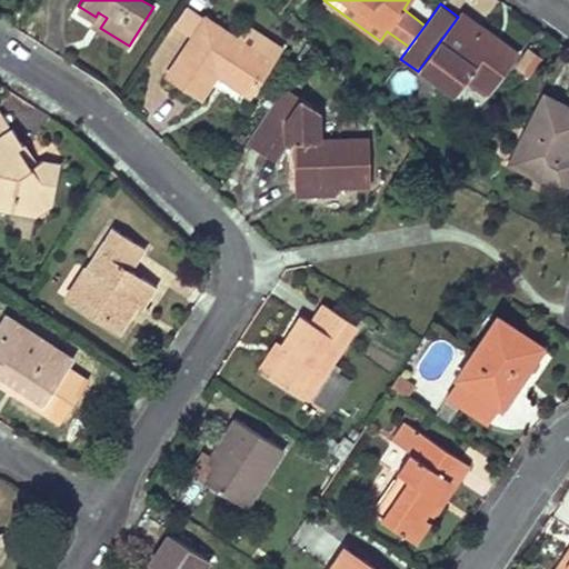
[(206,17),(187,5),(173,23),(192,36),(206,17)]
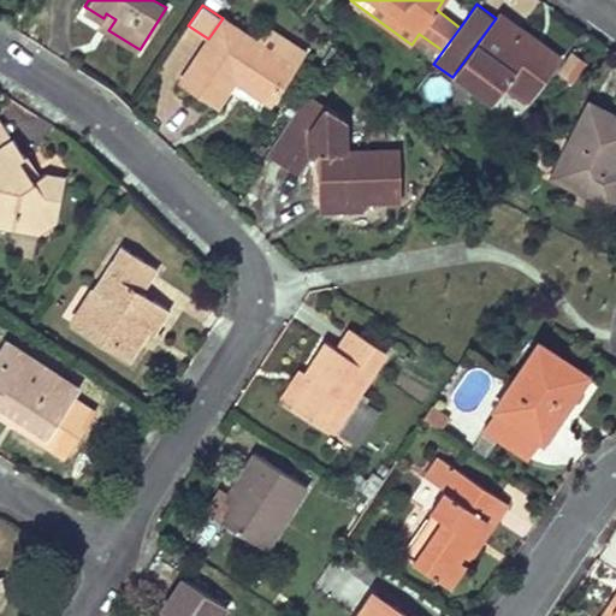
[(537,40),(501,12),(496,18),(473,49),(455,73),(492,100),(505,82),(529,99),(557,61),(533,45),(537,40)]
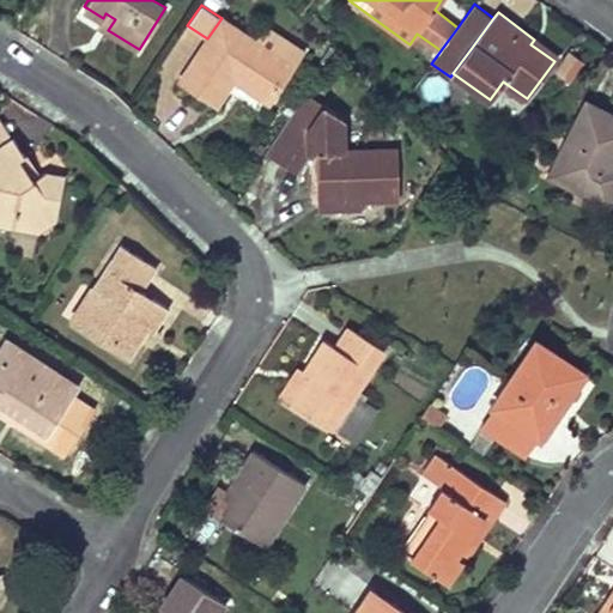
[(115,19),(105,13),(103,18),(99,24),(108,30),(115,19)]
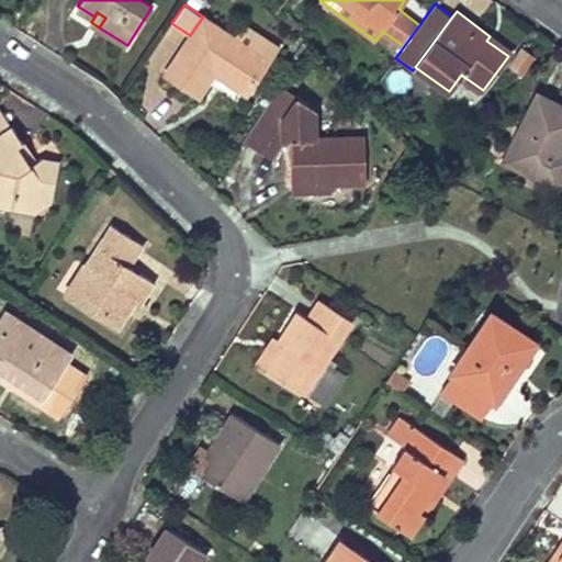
[(235,38),(203,17),(190,35),(165,74),(198,96),(214,72),(246,93),(269,60),(235,38)]
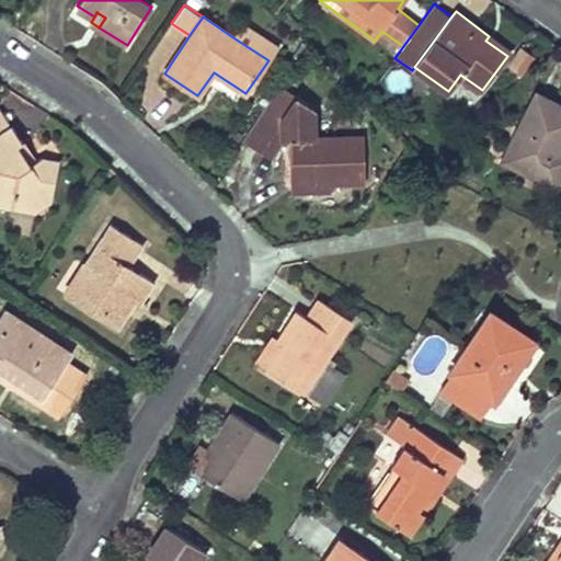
[(235,38),(268,60),(277,46),(243,24),(235,38)]
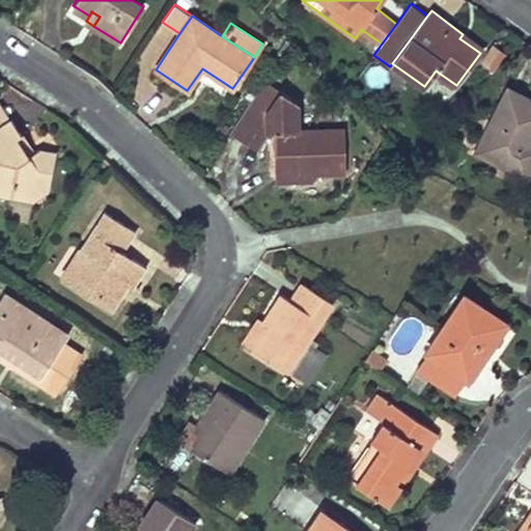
[(463,34),(459,38),(480,53),(483,50),(463,34)]
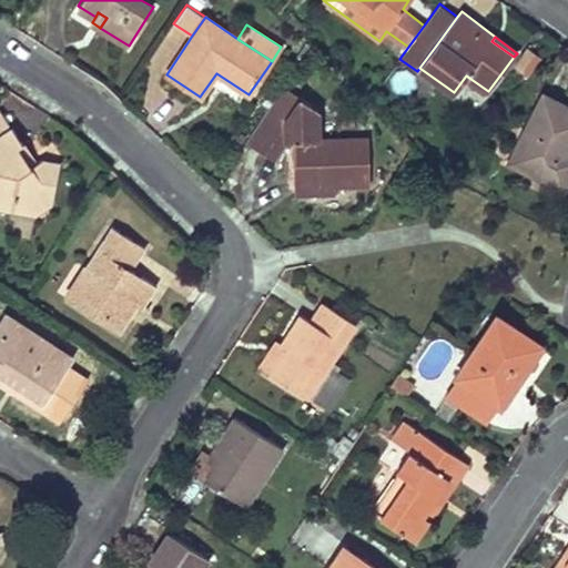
[(368,139),(317,140),(317,108),(283,85),(247,140),(275,159),(286,142),(293,142),(294,186),(333,186),(369,185),(368,139)]
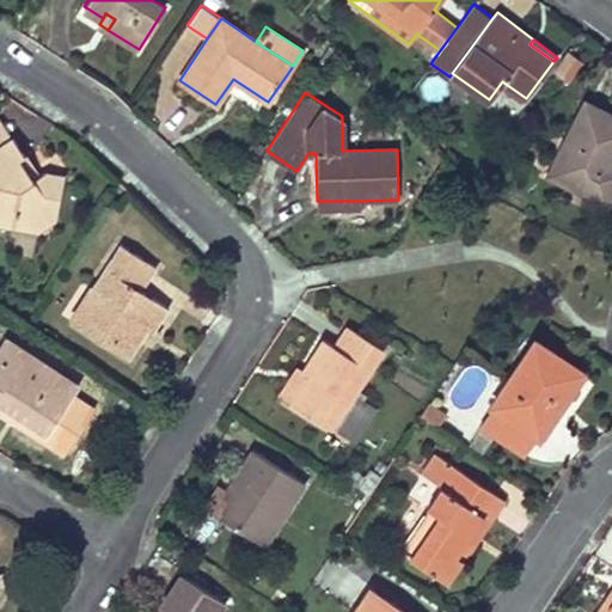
[(611,115),(586,102),(549,175),(606,203),(611,191),(611,175),(605,171),(611,155),(611,115)]
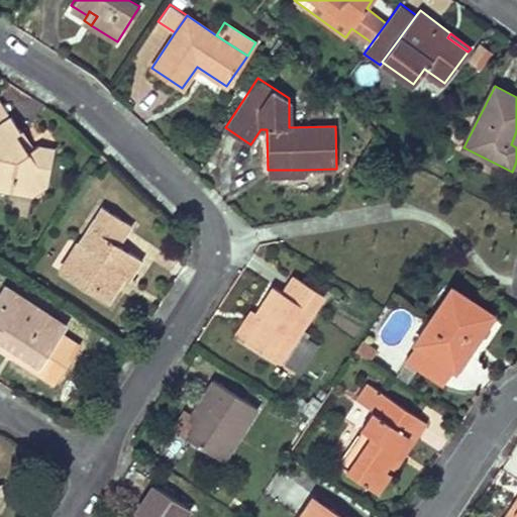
[(0,123),(11,116),(0,99),(0,123)]
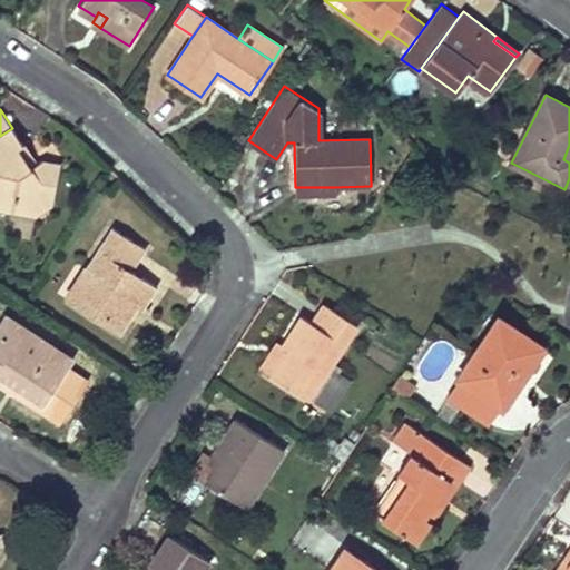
[(31,167),(19,147),(23,145),(12,128),(0,136),(0,208),(12,210),(15,199),(26,203),(35,215),(51,205),(59,164),(41,160),(31,167)]
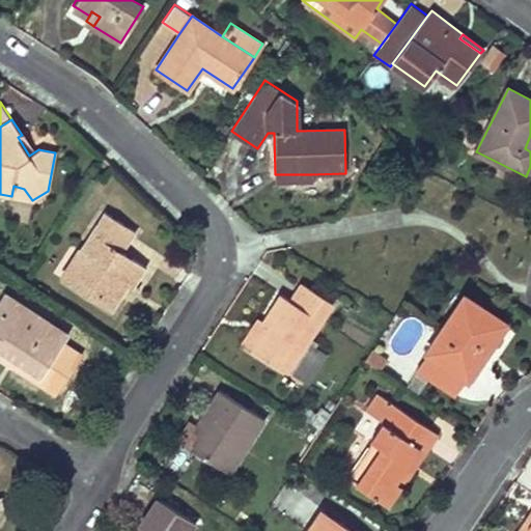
[(311,174),(275,174),(275,183),(311,182),(311,174)]
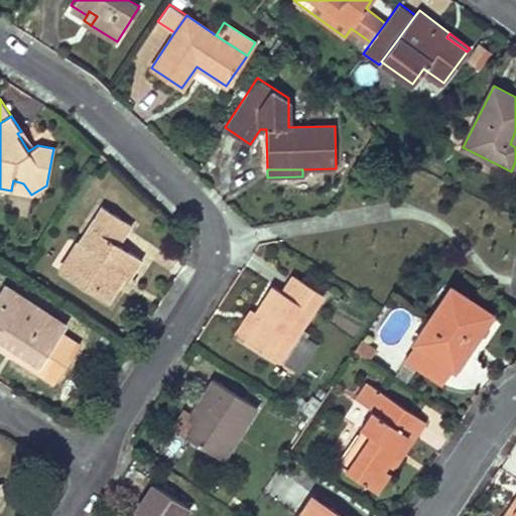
[(31,195),(23,183),(13,180),(11,190),(31,195)]
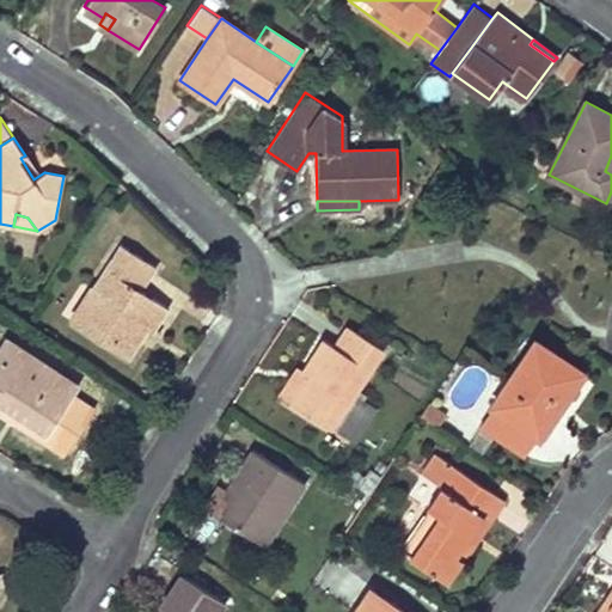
[(93,286),(105,293),(83,328),(129,359),(141,340),(148,329),(152,332),(155,329),(169,307),(141,289),(157,265),(121,243),(93,286)]
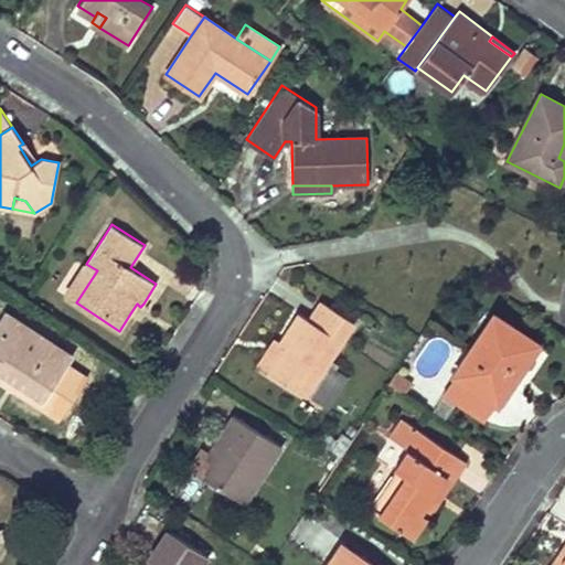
[(86,264),(65,296),(76,302),(97,270),(86,264)]
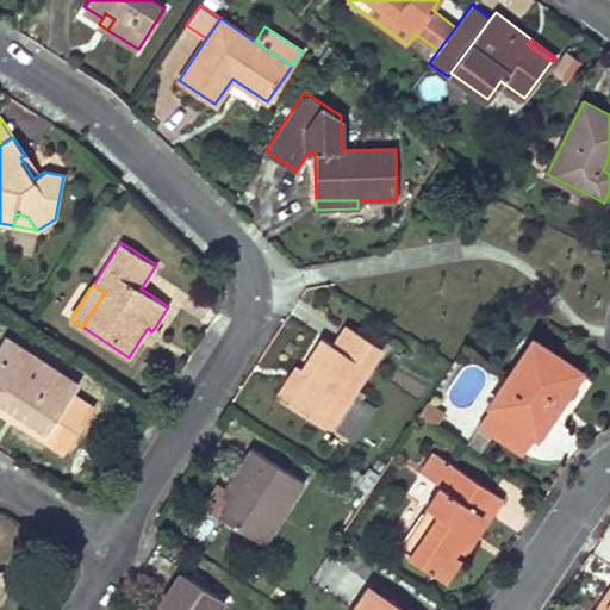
[(291,402),(330,428),(331,425),(353,393),(383,348),(347,325),(334,344),(323,337),(303,368),(310,372),(291,402)]
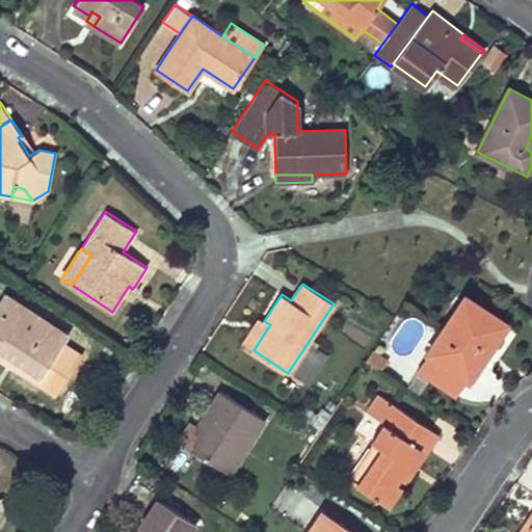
[(132,289),(129,286),(123,295),(131,300),(139,288),(135,286),(132,289)]
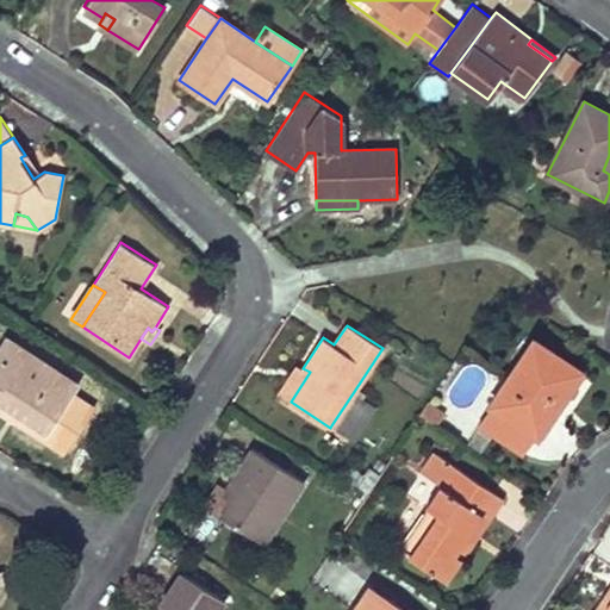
[(18,421),(43,436),(70,394),(49,380),(56,369),(4,336),(0,341),(0,398),(23,414),(18,421)]
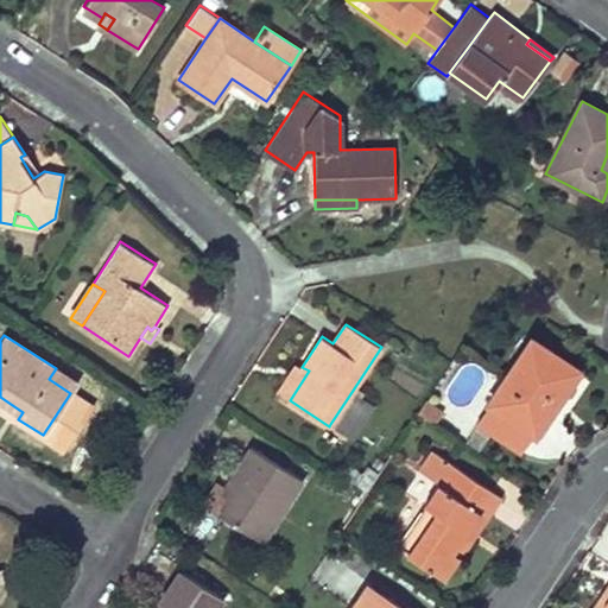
[(536,434),(578,368),(531,339),(489,403),(491,403),(534,432),(536,434)]
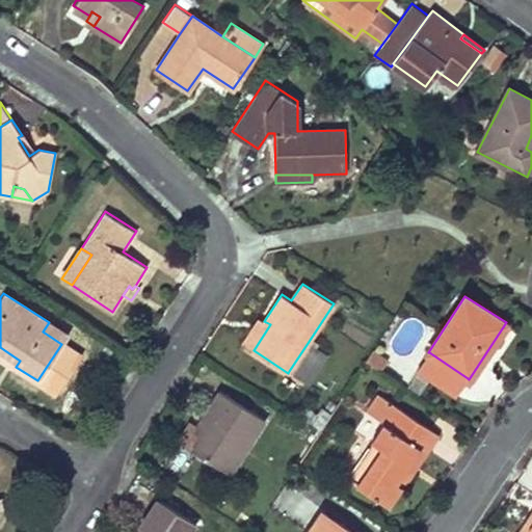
[(254,350),(270,324),(264,321),(260,318),(243,344),(254,350)]
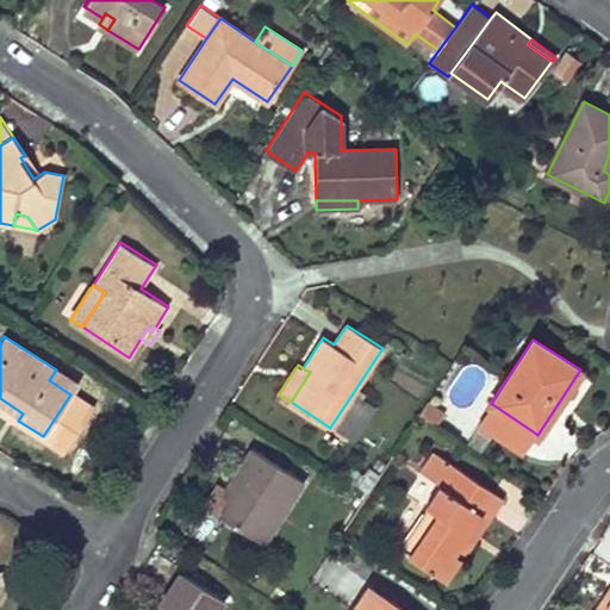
[(78,384),(56,369),(49,380),(70,394),(78,384)]
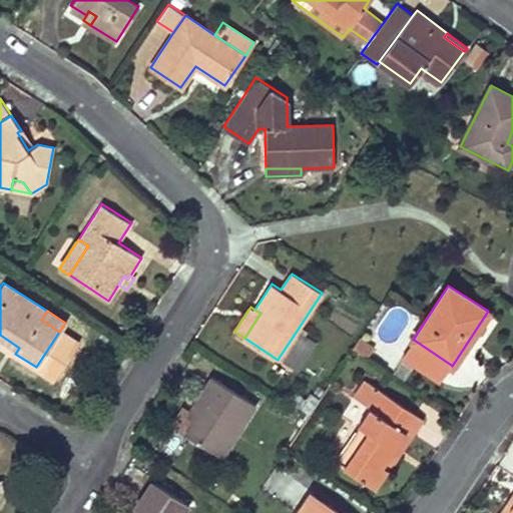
[(297,331),(279,358),(296,369),(314,341),(297,331)]
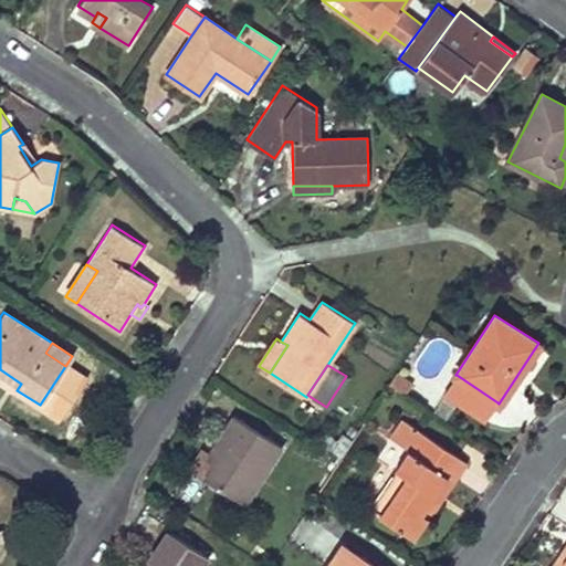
[(0,378),(17,390),(21,384),(0,369),(0,378)]
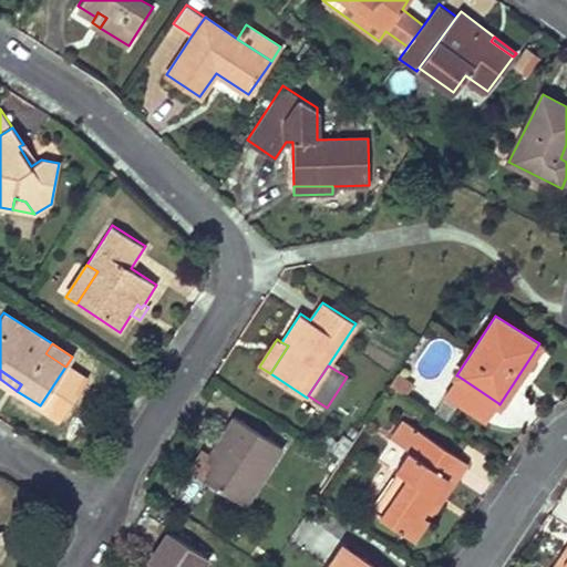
[(413,383),(397,373),(390,383),(406,394),(413,383)]
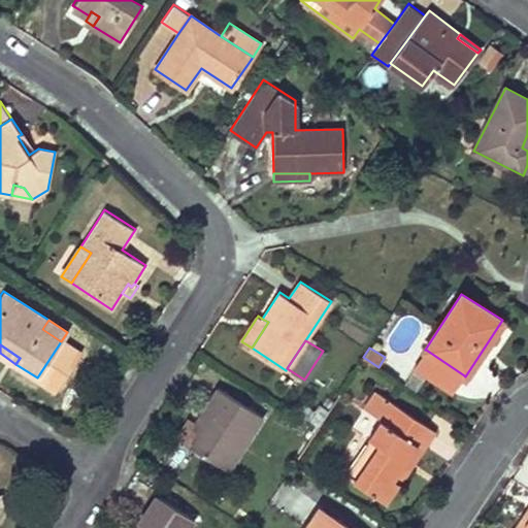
[(453,393),(464,375),(426,350),(415,367),(453,393)]
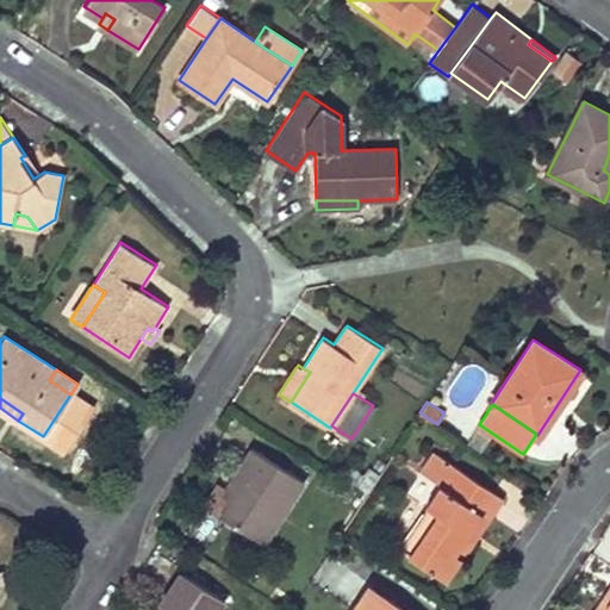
[(219,516),(263,543),(303,480),(251,448),(226,487),(234,492),(229,502),(219,516)]
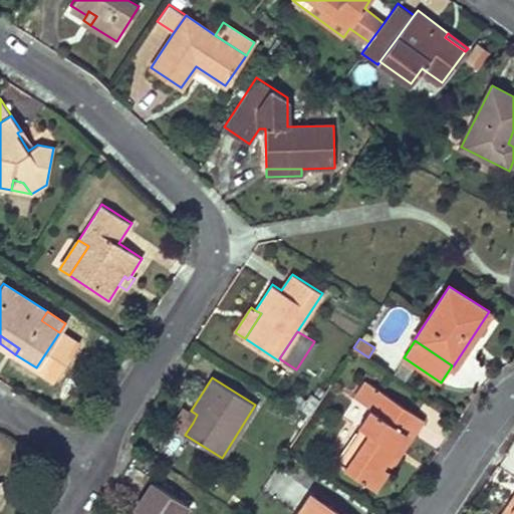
[(411,437),(423,419),(365,380),(354,397),(370,408),(358,425),(359,427),(367,432),(344,467),(343,468),(375,489),(389,471),(382,467),(406,434),(411,437)]
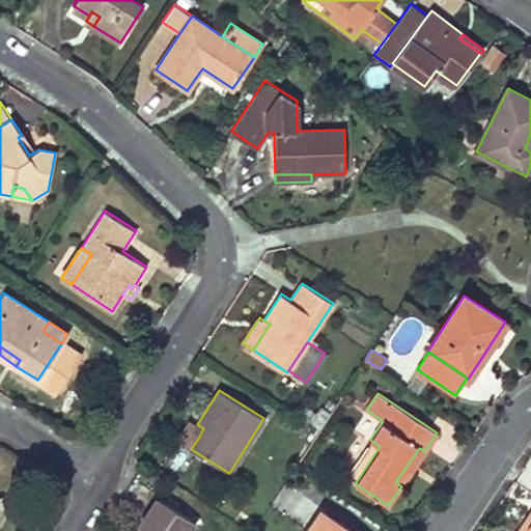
[(203,428),(197,424),(192,432),(199,437),(203,428)]
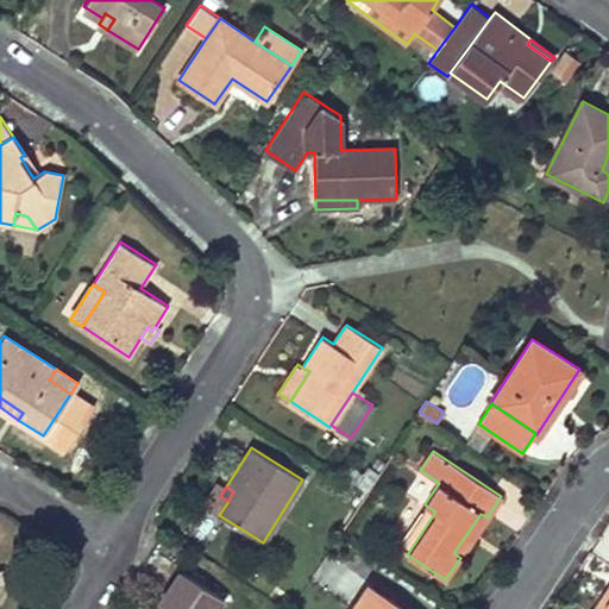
[(408,553),(435,512),(426,506),(397,546),(408,553)]
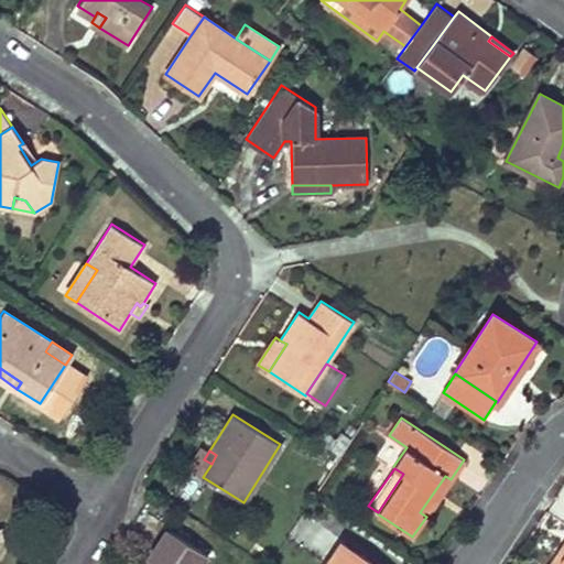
[(426,517),(451,479),(445,476),(420,512),(426,517)]
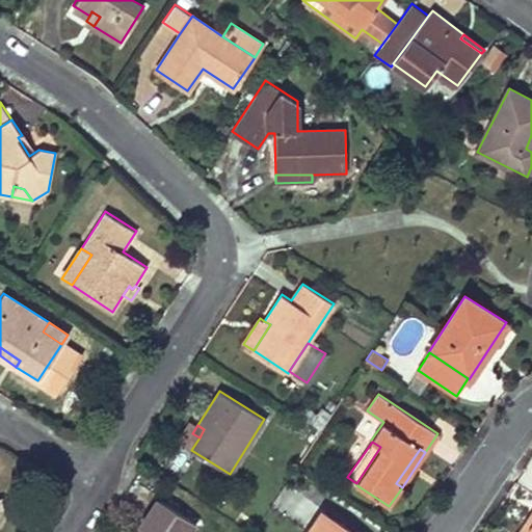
[(187,531),(194,522),(159,499),(139,527),(147,531),(187,531)]
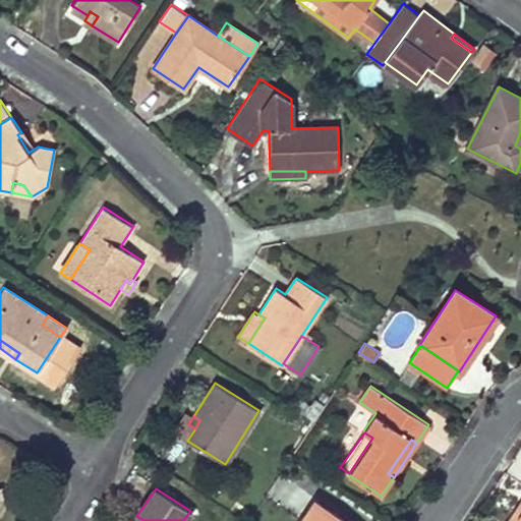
[(345,520),(314,502),(301,520),(345,520)]
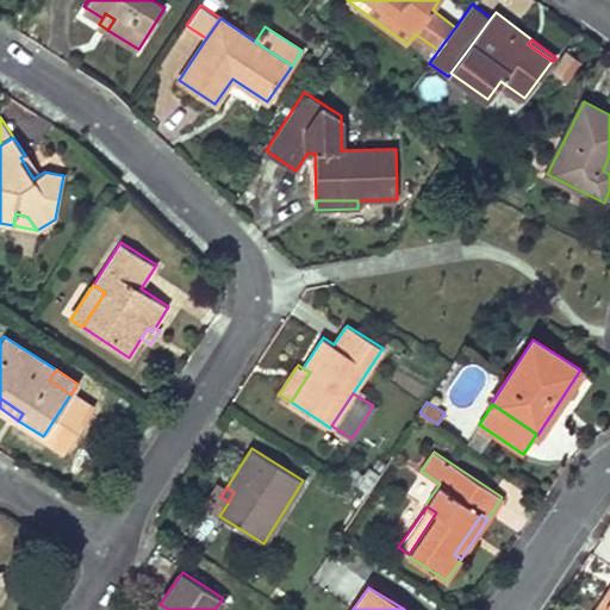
[(609,609),(609,587),(595,609),(609,609)]
